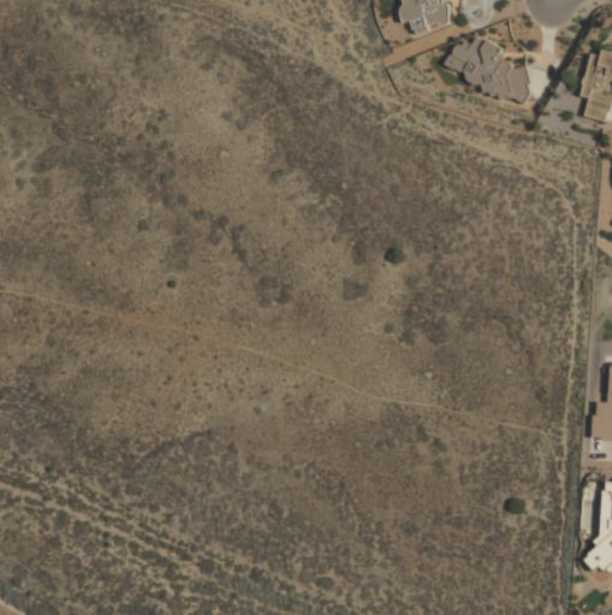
[(403,0),(403,22),(414,22),(414,27),(446,27),(446,0),(403,0)]
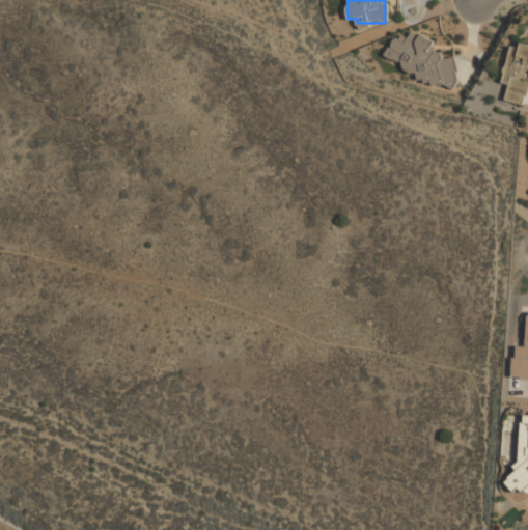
[(383,59),(446,89),(459,62),(429,49),(433,40),(410,30),(407,37),(395,32),(383,59)]
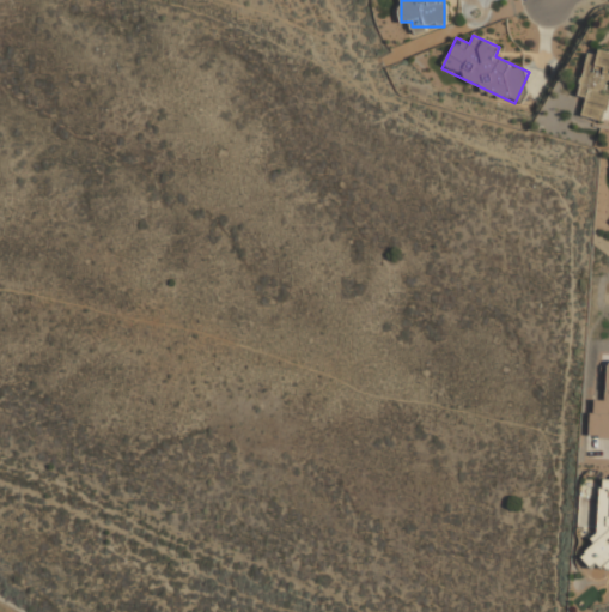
[(602,120),(608,92),(608,52),(589,47),(577,95),(585,96),(580,115),(602,120)]
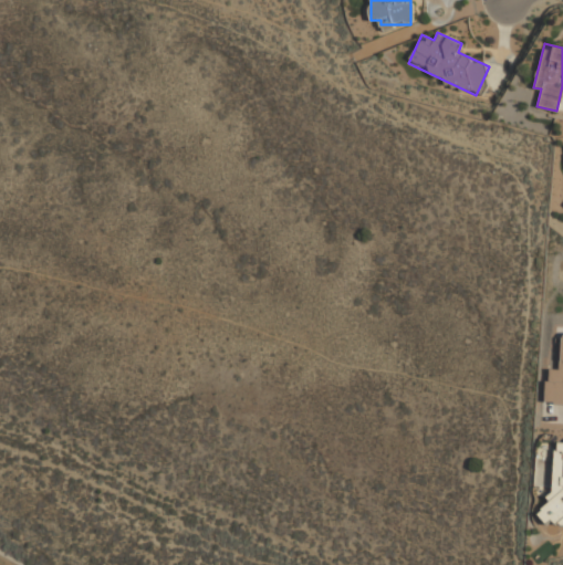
[(543,403),(562,401),(562,331),(559,332),(559,368),(544,368),(543,403)]
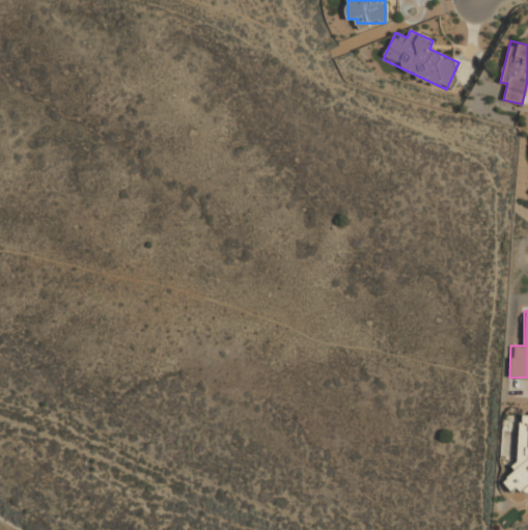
[(527,492),(527,415),(518,415),(513,491),(527,492)]
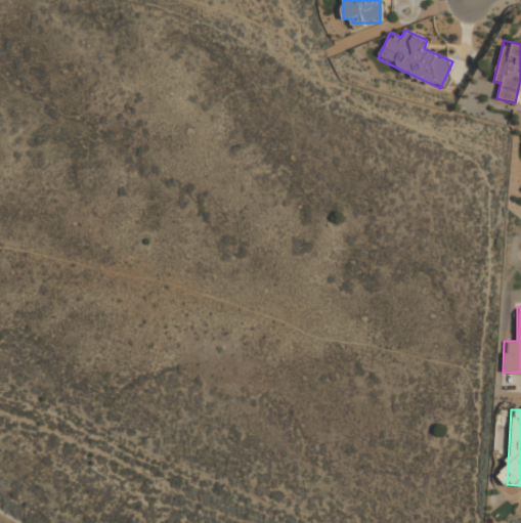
All buildings are outlined.
